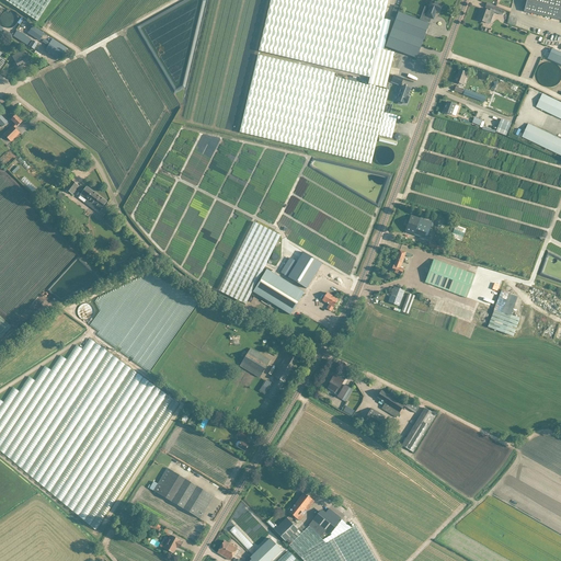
[(3,0),(37,22),(50,0),(3,0)]
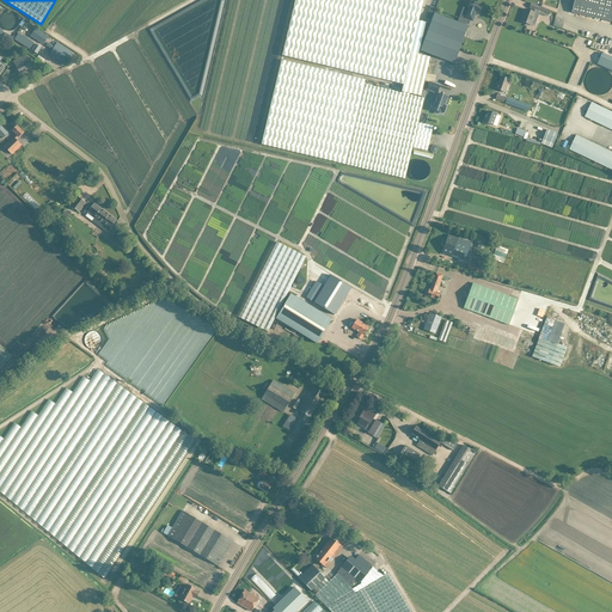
[(295,0),(282,56),(403,85),(402,93),(365,85),(365,80),(281,60),(261,145),(346,165),(399,177),(405,179),(412,147),(423,151),(427,151),(433,127),(429,126),(418,123),(424,98),(421,98),(430,57),(418,55),(426,23),(418,22),(423,0),(295,0)]
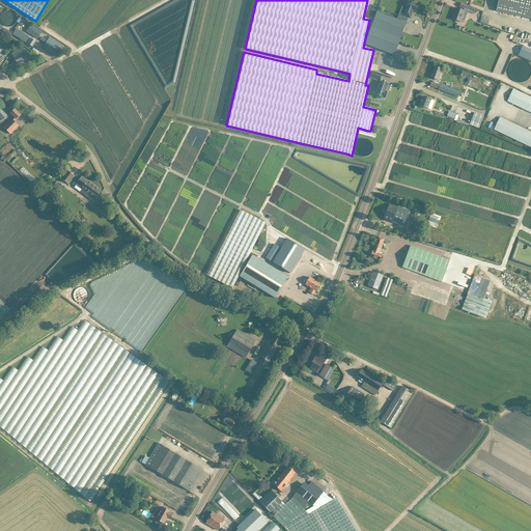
[(530,0),(498,0),(496,11),(530,19),(530,0)]
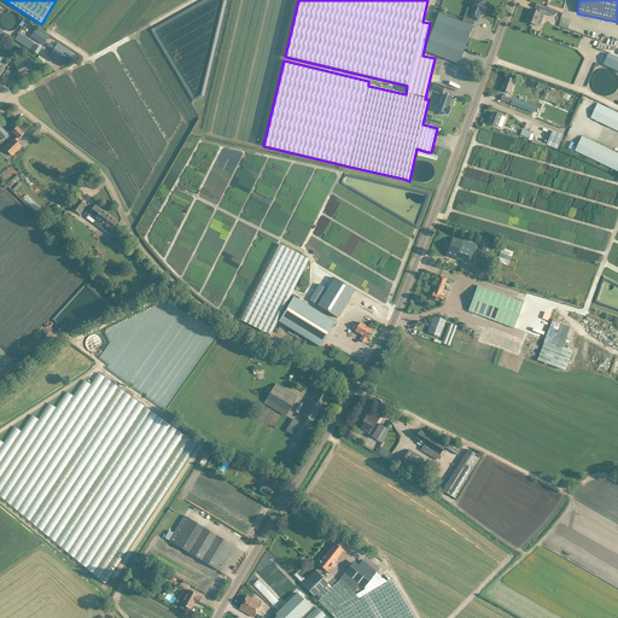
[(472,10),(468,18),(477,22),(479,16),(479,13),(481,13),(484,15),(488,6),(474,1),(472,10)]
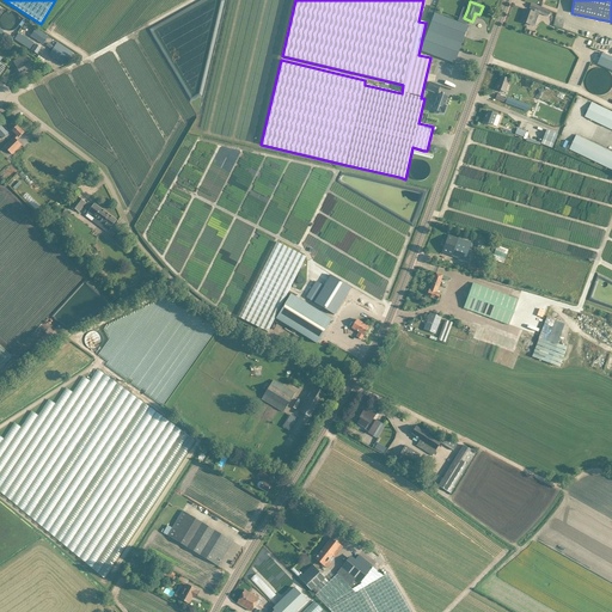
[(524,14),(521,22),(530,25),(532,20),(536,22),(539,13),(542,14),(549,17),(550,11),(544,8),(539,7),(531,4),(530,8),(536,11),(534,12),(525,10),(522,14),(524,14)]
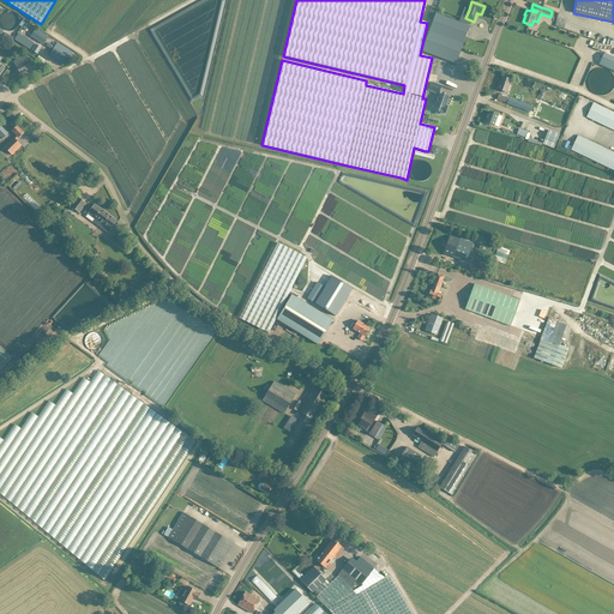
[(456,64),(465,37),(470,26),(435,13),(422,50),(456,64)]
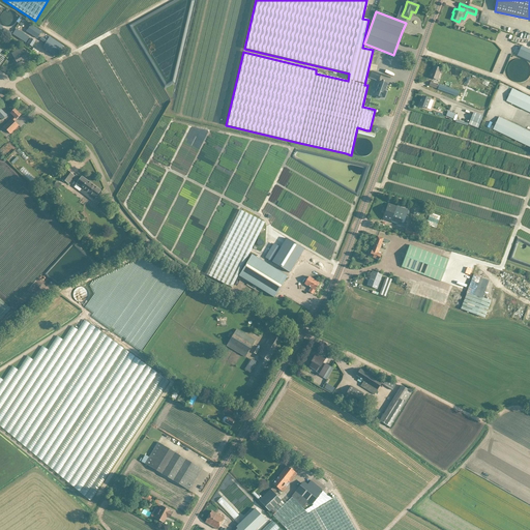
[(27,31),(37,38),(41,32),(31,25),(27,31)]
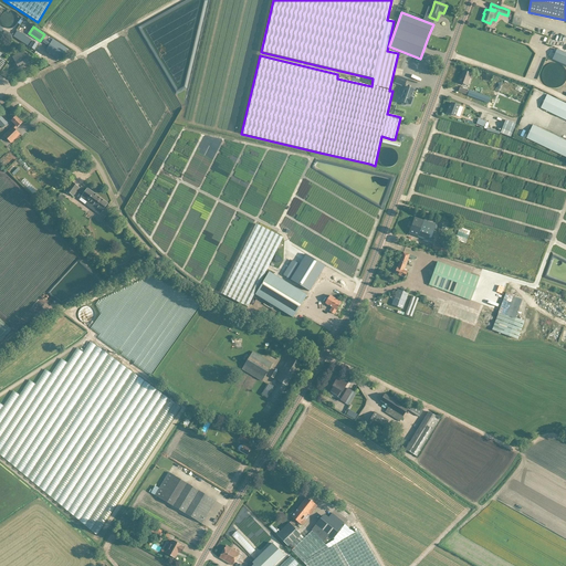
[(31,40),(18,31),(13,37),(28,45),(31,40)]
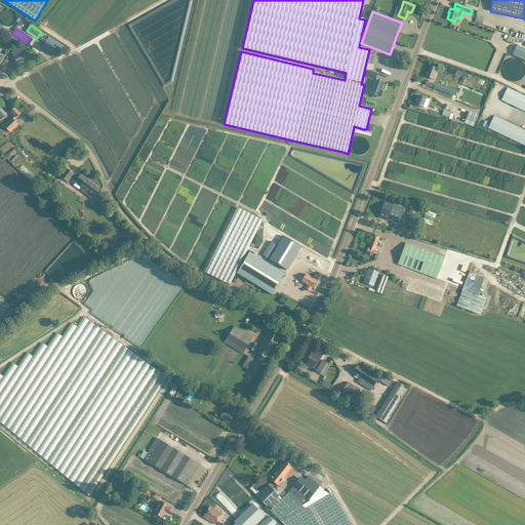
[(55,56),(63,46),(49,37),(46,41),(41,38),(40,39),(45,43),(42,47),(55,56)]
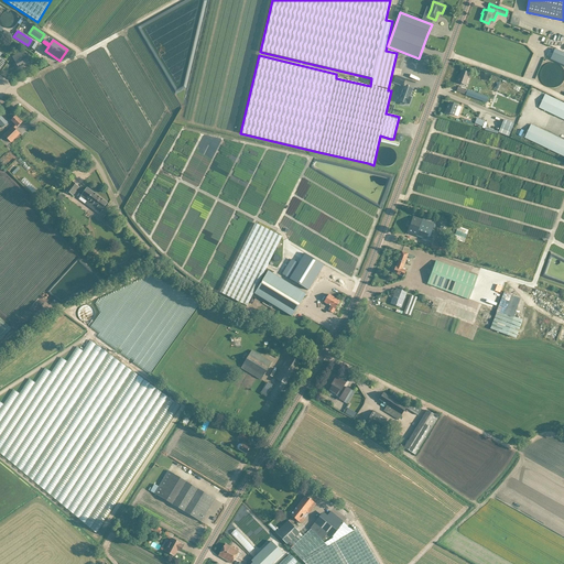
[(563,53),(554,50),(550,60),(563,65),(563,53)]
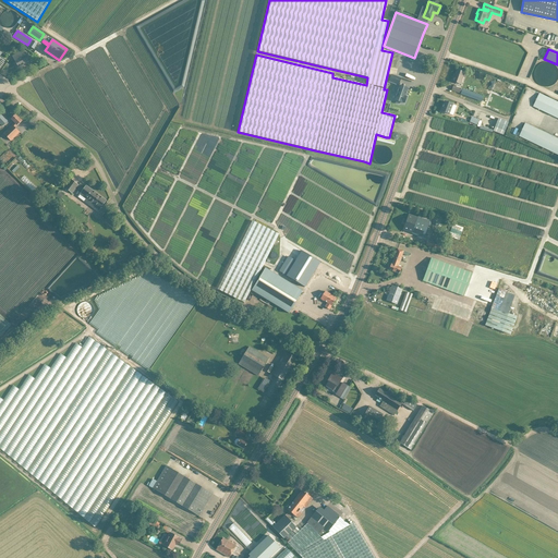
[(29,61),(27,56),(25,52),(13,59),(19,68),(29,61)]
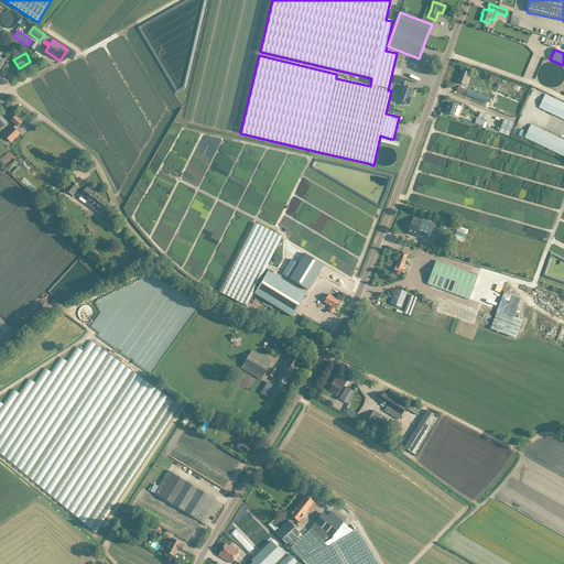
[(457,83),(462,84),(465,85),(470,74),(467,73),(462,71),(461,76),(459,75),(457,83)]
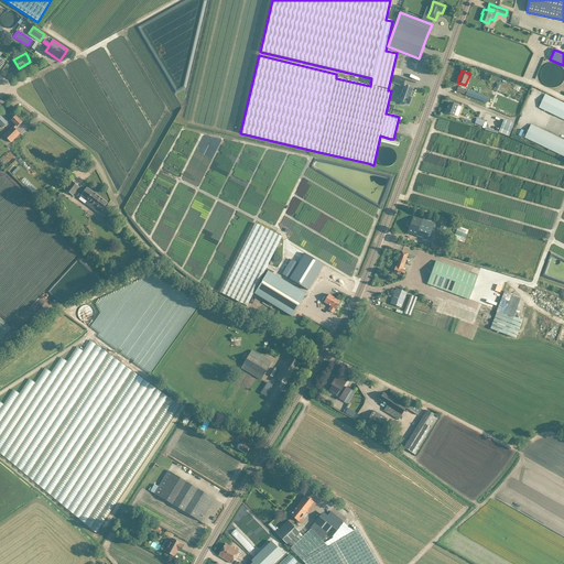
[(409,79),(416,83),(419,75),(411,73),(409,79)]
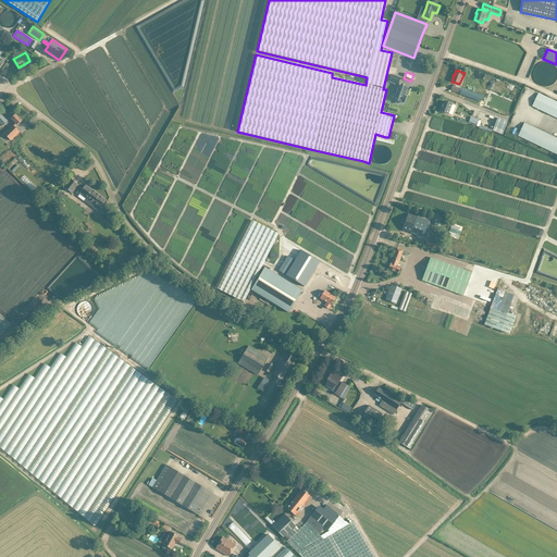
[(391,75),(388,82),(395,84),(397,85),(400,78),(391,75)]
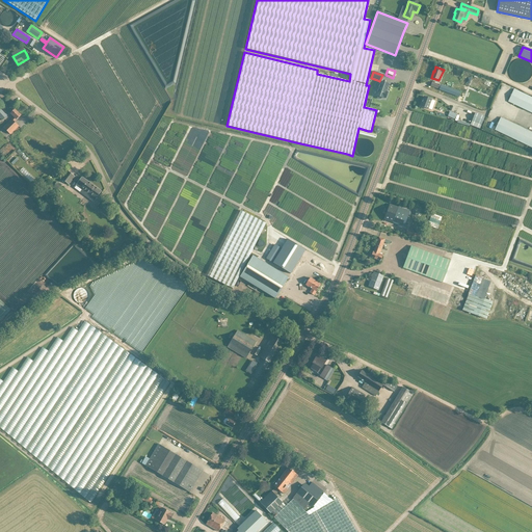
[(377,80),(375,85),(376,86),(378,87),(376,96),(378,97),(377,98),(378,99),(380,99),(381,99),(381,98),(383,99),(383,98),(386,99),(388,92),(387,91),(389,84),(380,81),(379,81),(377,80)]
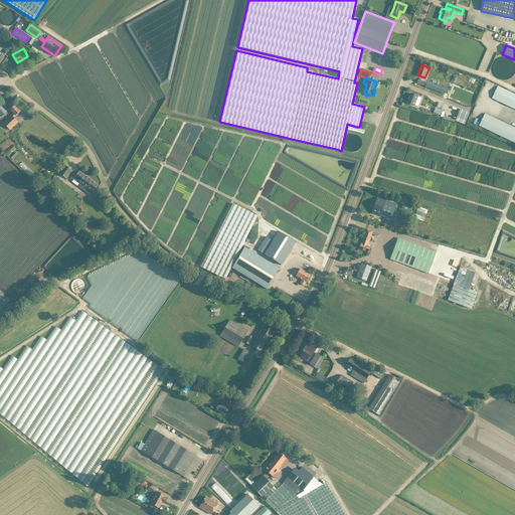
[(514,95),(498,87),(492,99),(514,109),(514,95)]
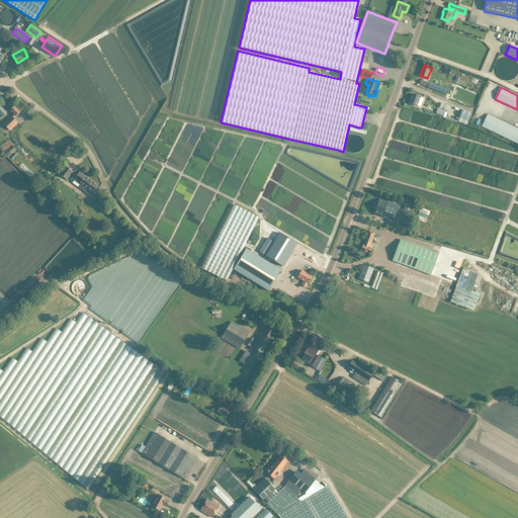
[(412,94),(409,103),(414,105),(417,106),(418,106),(421,107),(424,98),(421,97),(417,95),(412,94)]
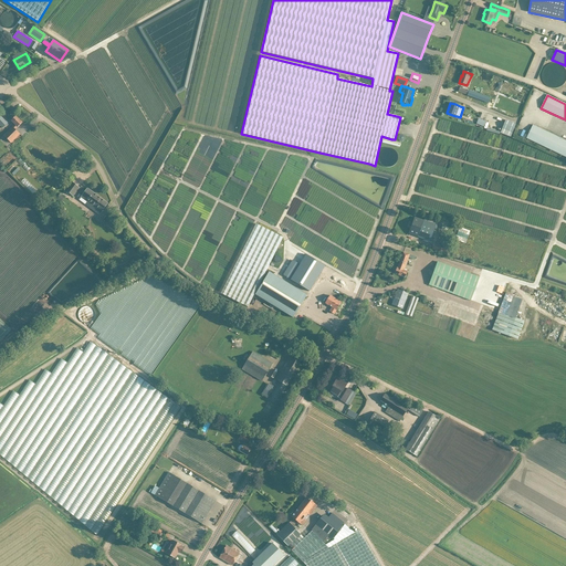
[(20,135),(16,129),(19,127),(22,123),(16,116),(12,121),(11,121),(16,125),(11,128),(8,132),(3,136),(11,144),(20,135)]
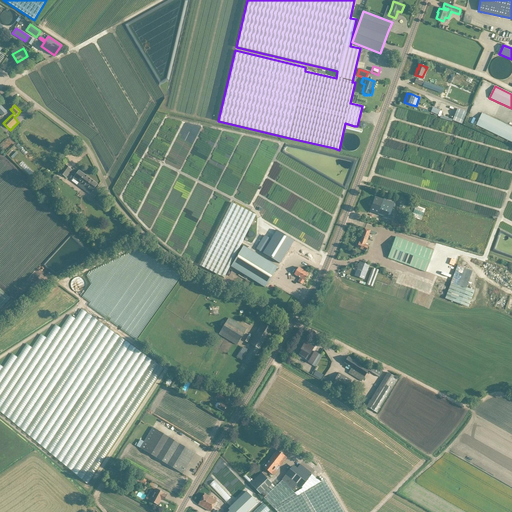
[(454,116),(452,120),(462,124),(463,120),(467,112),(457,108),(454,116)]
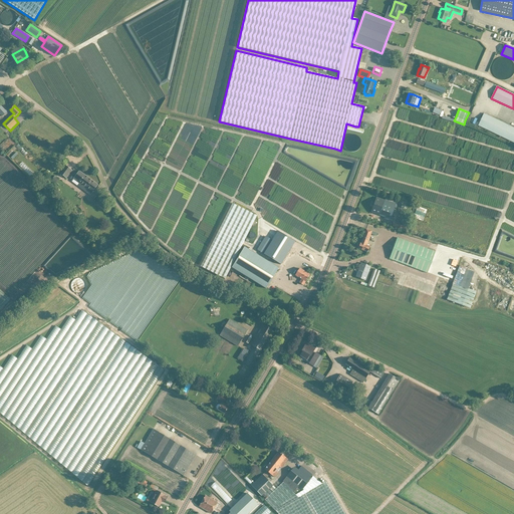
[(513,127),(484,113),(478,125),(513,142),(513,127)]
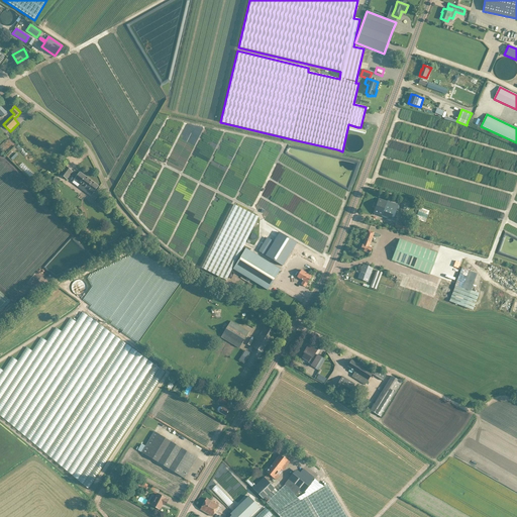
[(16,149),(9,157),(12,160),(19,152),(16,149)]
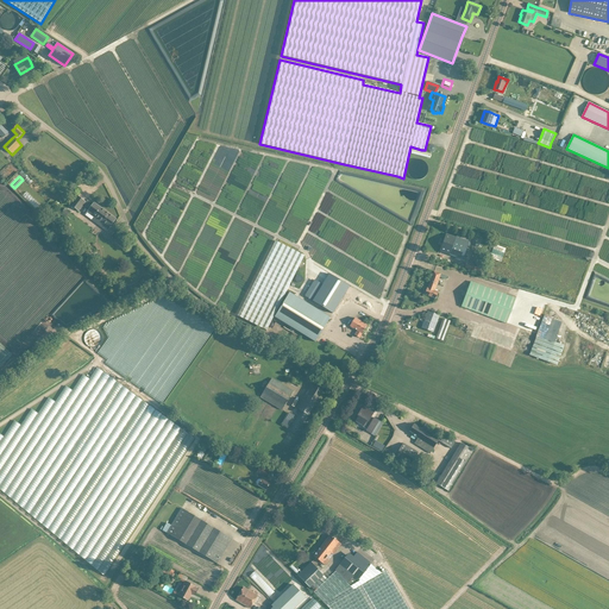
[(24,198),(39,213),(44,208),(29,193),(24,198)]
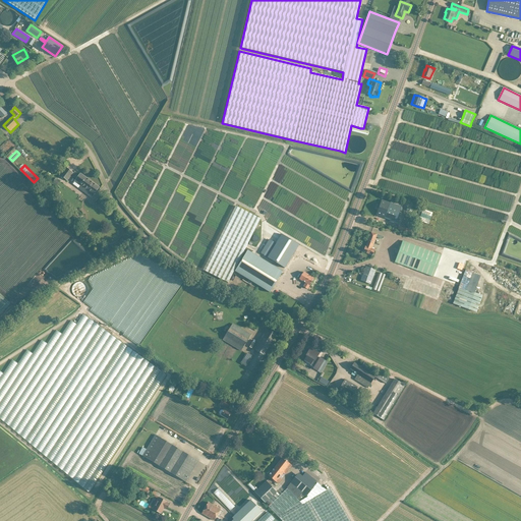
[(70,177),(73,173),(65,168),(62,172),(59,176),(63,179),(63,178),(67,180),(70,177)]
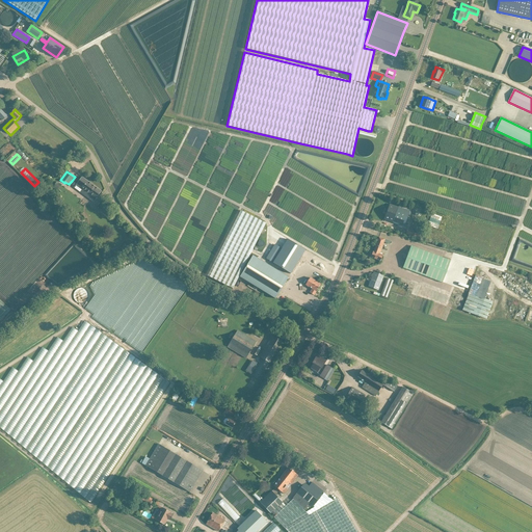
[(101,191),(82,177),(77,184),(87,192),(85,195),(94,202),(96,198),(101,191)]
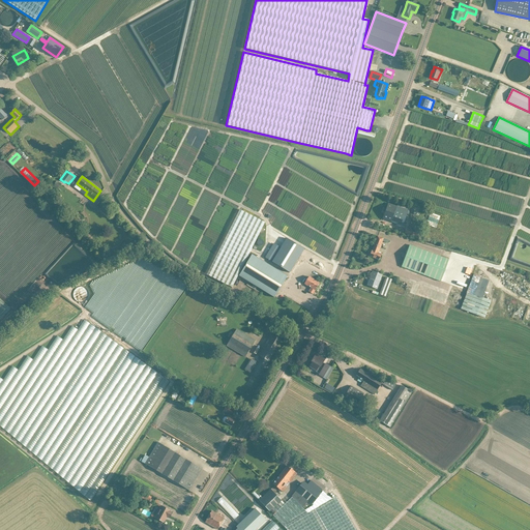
[(408,211),(393,205),(388,204),(383,219),(388,221),(403,227),(408,211)]
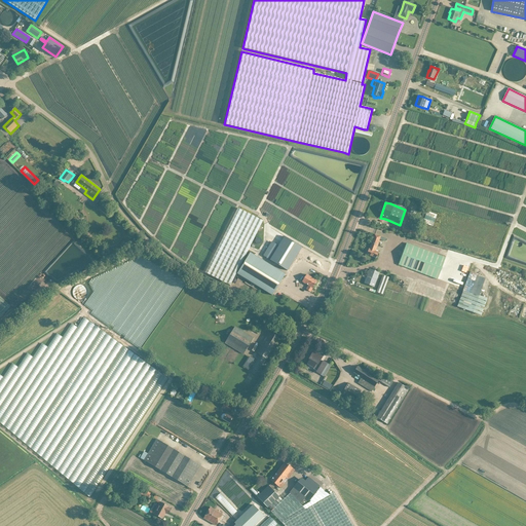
[(237,209),(205,272),(230,286),(262,221),(237,209)]
